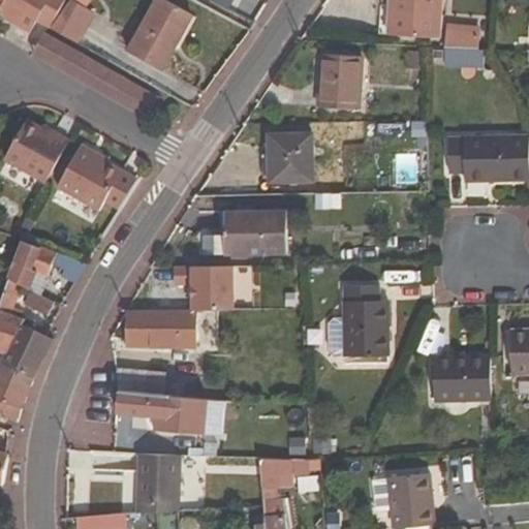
[(0,0),(0,10),(18,21),(16,25),(30,33),(48,0),(0,0)]
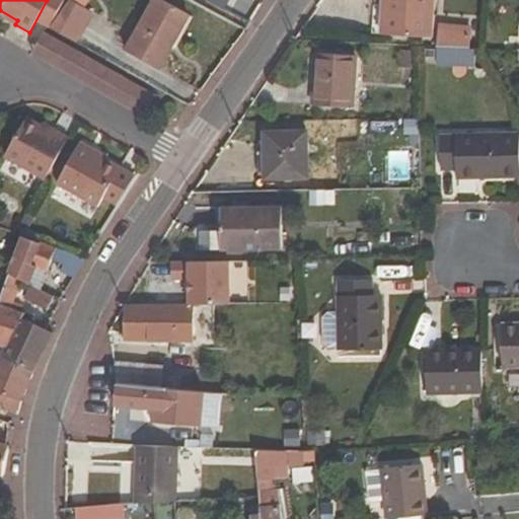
[(68,0),(49,27),(66,38),(77,44),(94,13),(84,7),(89,0),(68,0)]
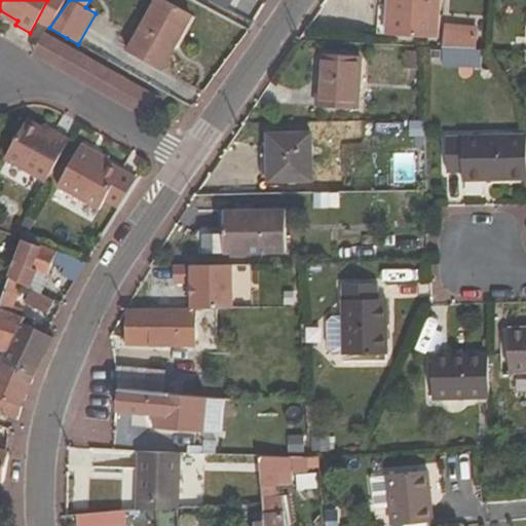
[(163,0),(155,0),(127,51),(161,71),(192,16),(163,0)]
